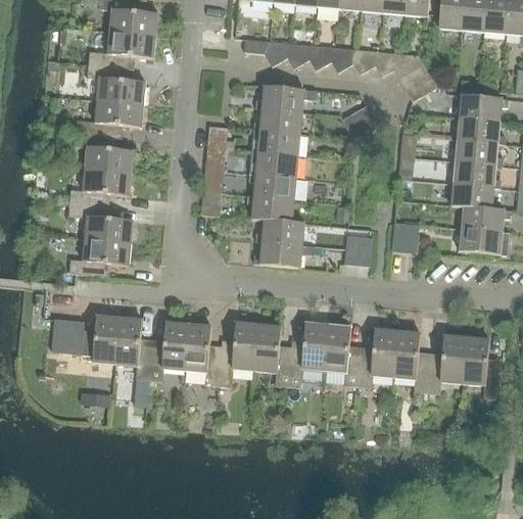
[(100,0),(99,6),(99,8),(111,10),(109,32),(156,36),(158,13),(132,10),(133,0),(100,0)]
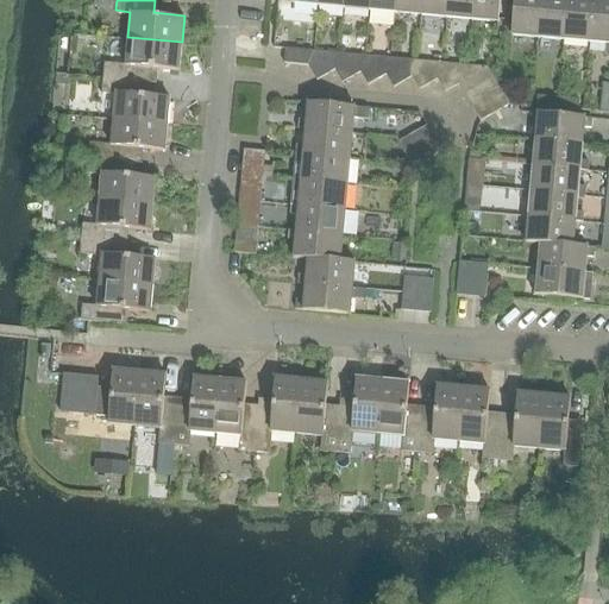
[(370,0),(369,7),(395,10),(395,0),(370,0)]
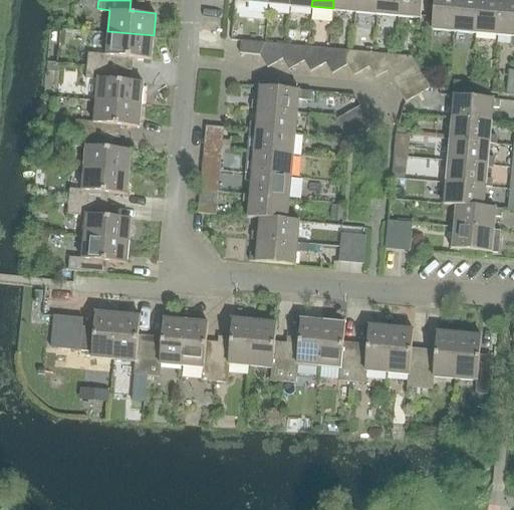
[(333,0),(333,8),(354,10),(355,0),(333,0)]
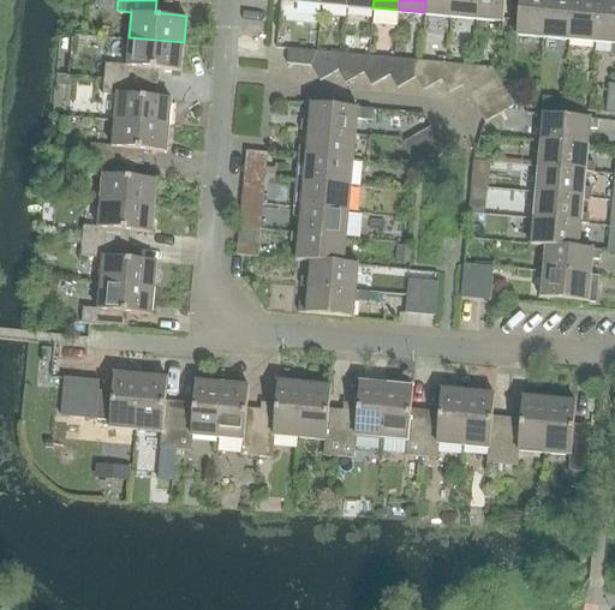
[(425,0),(424,12),(451,15),(452,0),(425,0)]
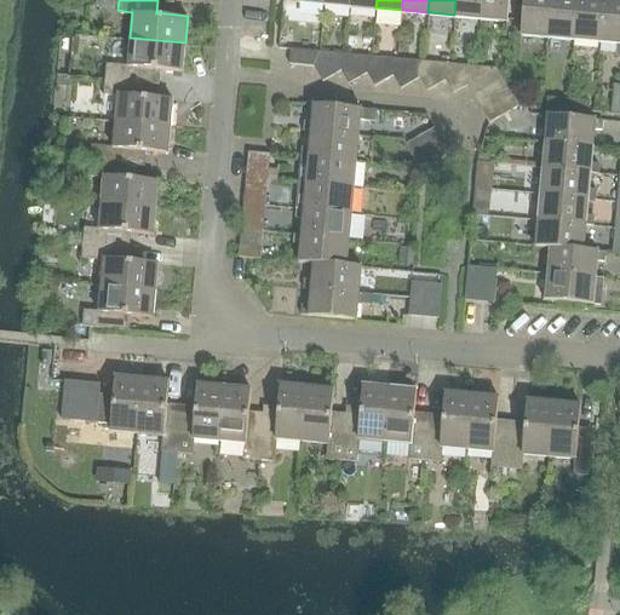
[(455,0),(454,15),(480,17),(481,0),(455,0)]
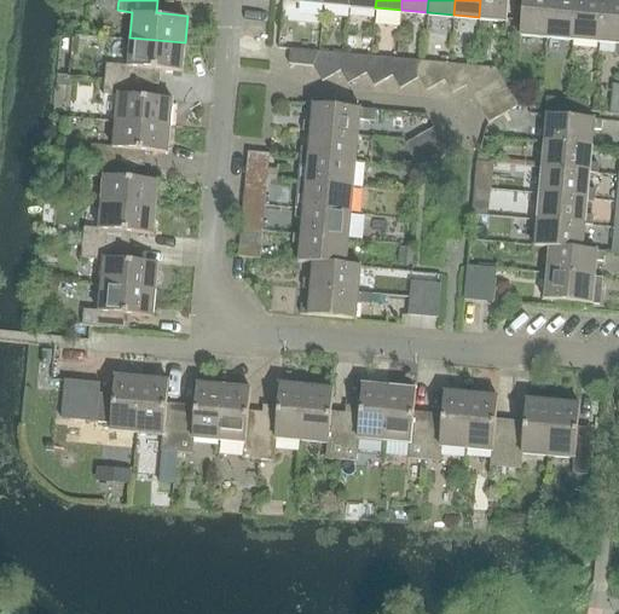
[(480,0),(479,17),(505,19),(508,0),(480,0)]
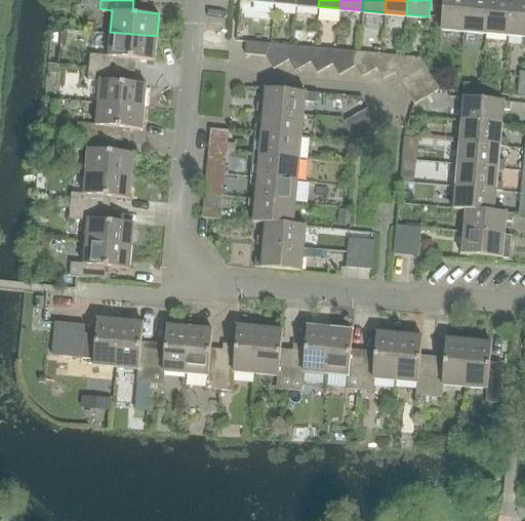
[(443,0),(440,28),(463,30),(466,0),(443,0)]
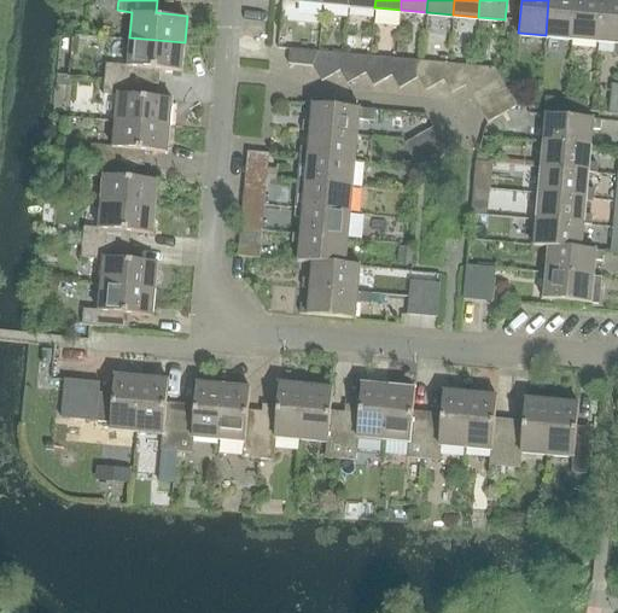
[(548,0),(546,35),(571,38),(575,0),(548,0)]
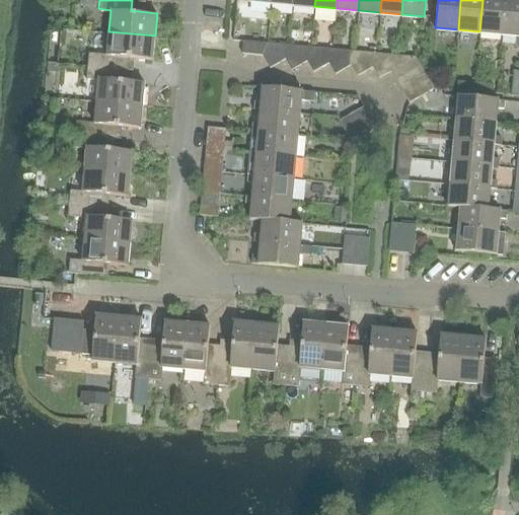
[(483,0),(479,31),(502,33),(504,0),(483,0)]
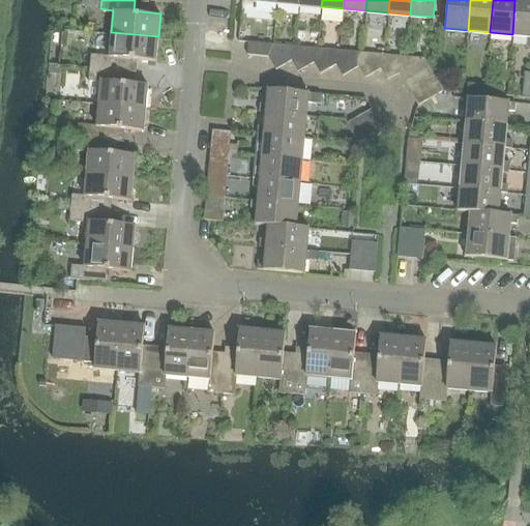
[(514,0),(512,34),(527,36),(526,44),(529,48),(529,0),(514,0)]
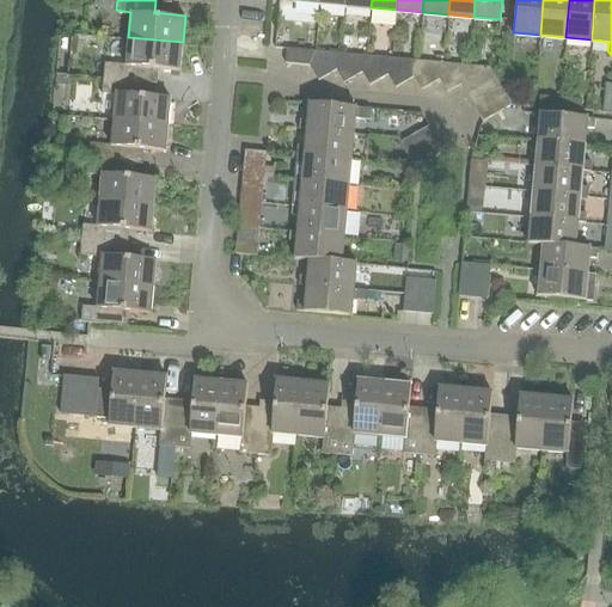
[(183,42),(128,37),(126,62),(104,60),(103,75),(141,79),(148,80),(150,66),(179,68),(183,42)]
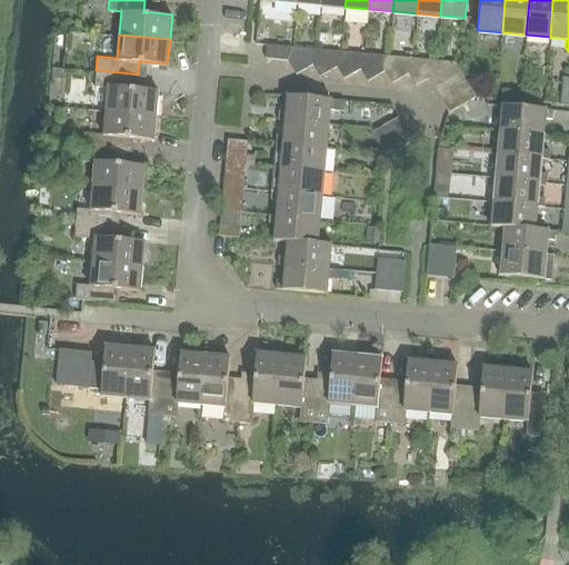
[(288,58),(295,56),(296,45),(266,42),(265,56),(288,58)]
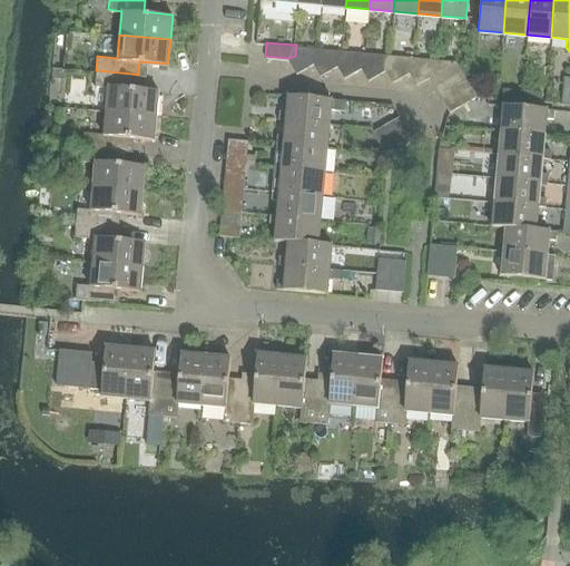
[(296,72),(313,62),(320,58),(320,47),(296,45),(295,56),(288,58),(296,72)]
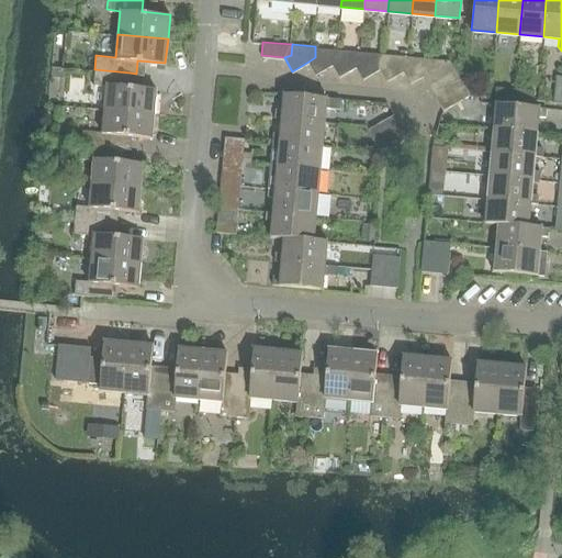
[(308,62),(315,74),(333,64),(338,59),(339,48),(315,46),(315,57),(308,62)]
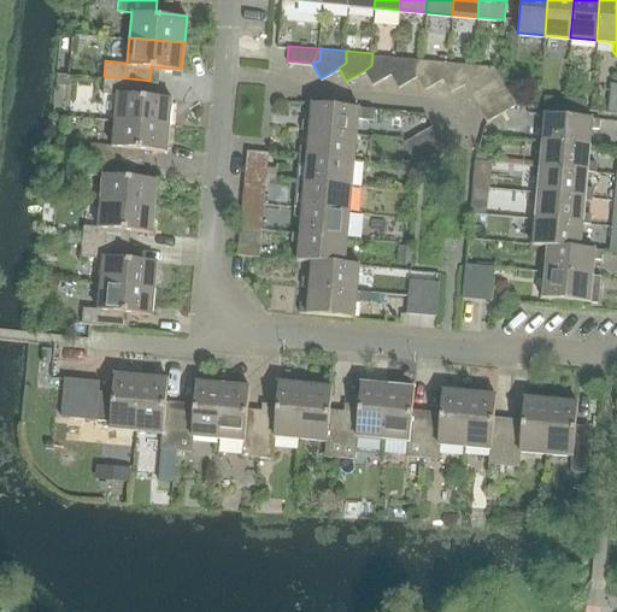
[(372,83),(391,72),(398,68),(398,56),(372,53),(371,65),(365,70),(372,83)]
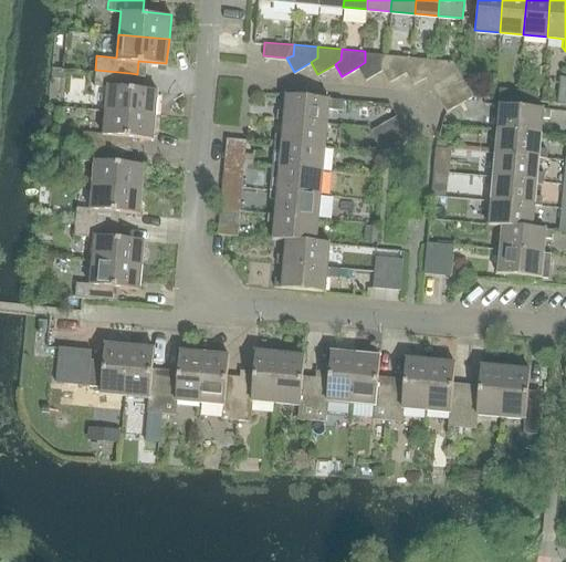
[(365,77),(383,69),(388,64),(389,53),(365,51),(365,62),(358,66),(365,77)]
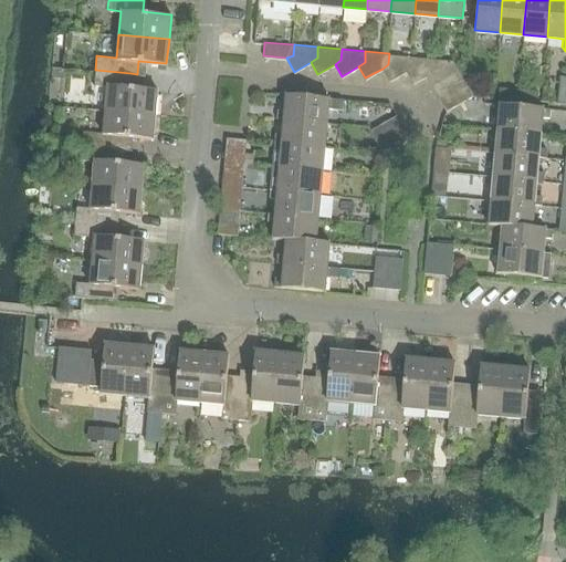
[(383,69),(389,80),(406,71),(412,66),(413,55),(389,53),(388,64),(383,69)]
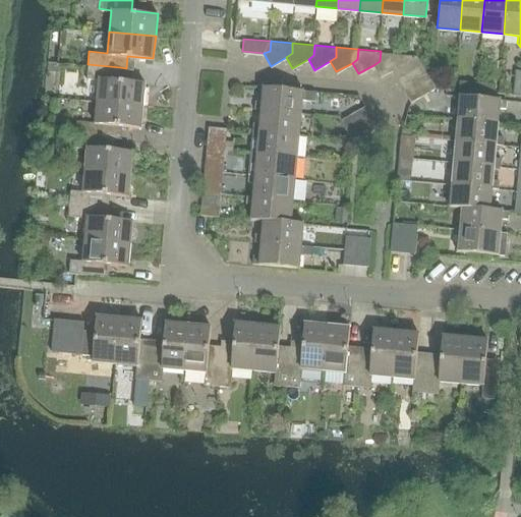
[(381,51),(380,61),(373,65),(380,75),(392,68),(401,63),(402,53),(381,51)]
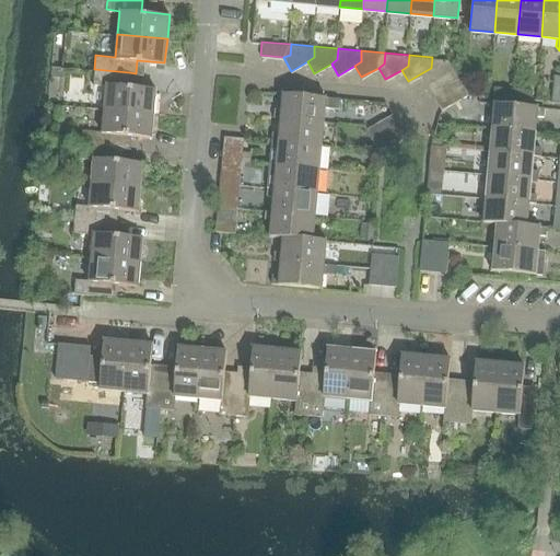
[(431,68),(421,73),(428,85),(455,70),(448,59),(432,57),(431,68)]
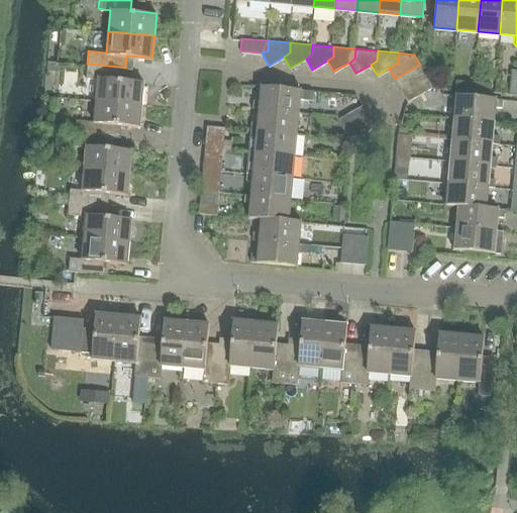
[(119,67),(87,64),(86,77),(98,78),(96,99),(141,103),(143,81),(118,79),(119,67)]
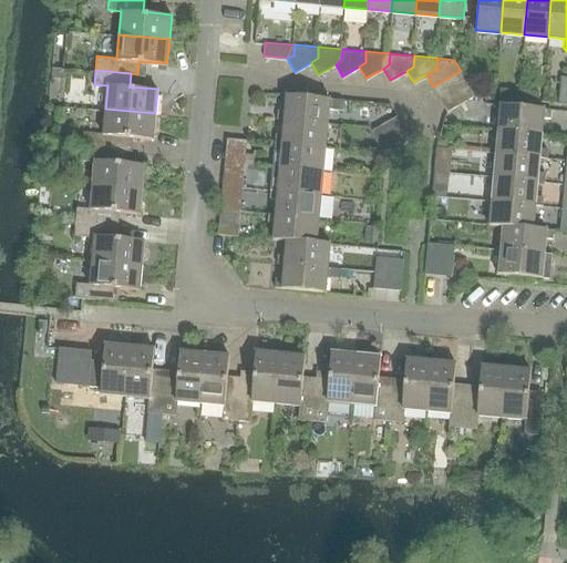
[(440,98),(466,82),(461,71),(433,86),(440,98)]
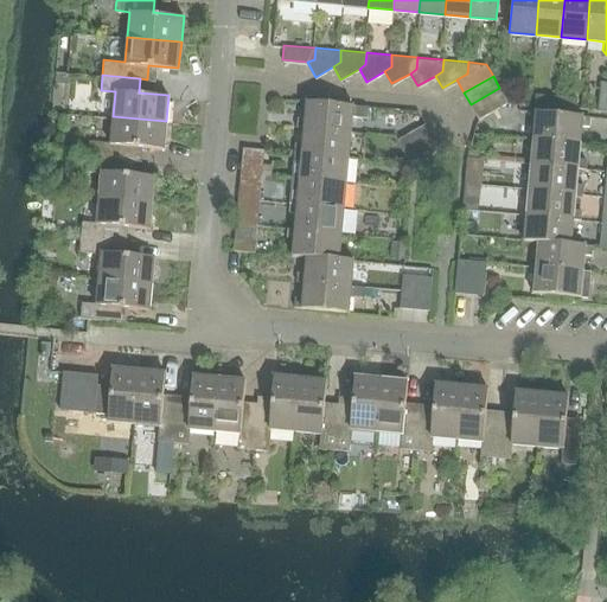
[(478,117),(494,108),(506,101),(499,88),(471,104),(478,117)]
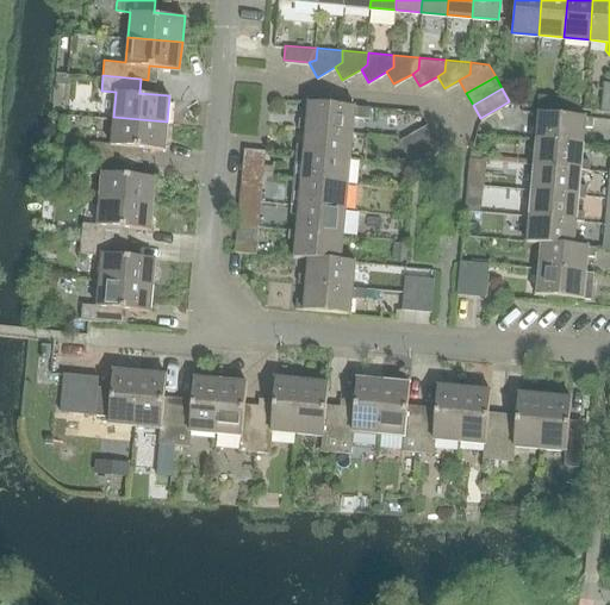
[(537,103),(558,105),(559,94),(537,93),(537,103)]
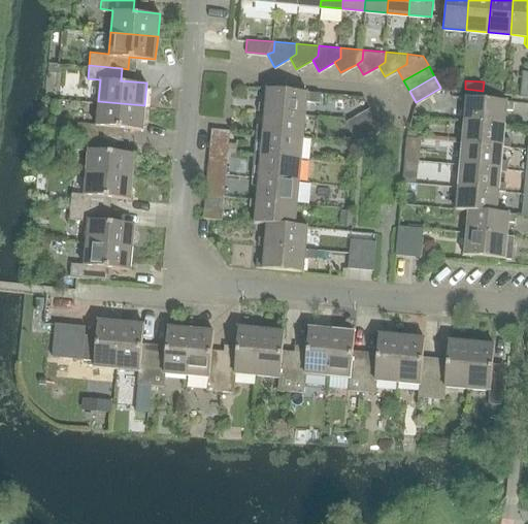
[(484,82),(483,91),(501,93),(501,84),(484,82)]
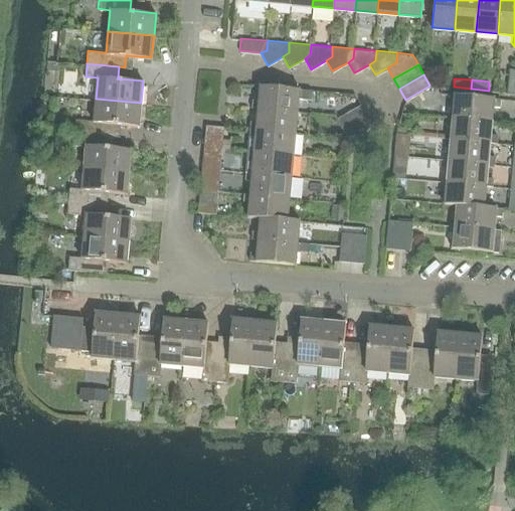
[(311,99),(312,90),(260,84),(258,99),(251,99),(251,107),(258,107),(298,111),(299,98),(311,99)]
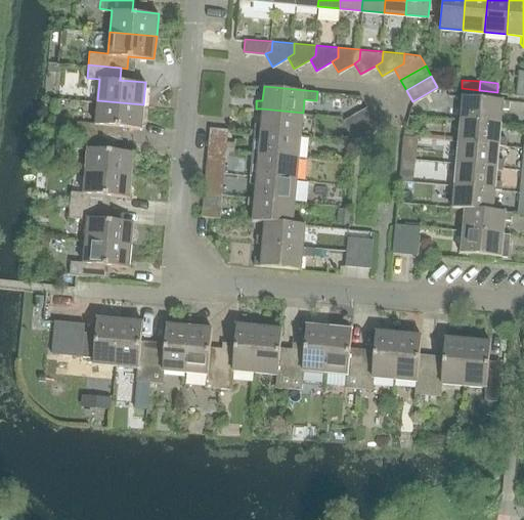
[(460,118),(501,122),(503,106),(509,107),(510,99),(462,95),(460,118)]
